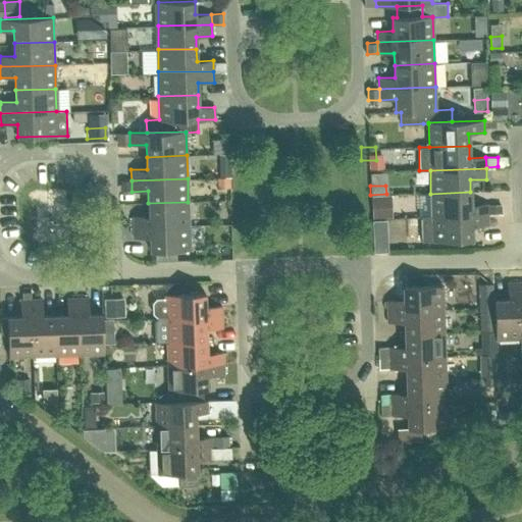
[(487,214),(487,204),(471,204),(470,192),(430,194),(431,216),(487,214)]
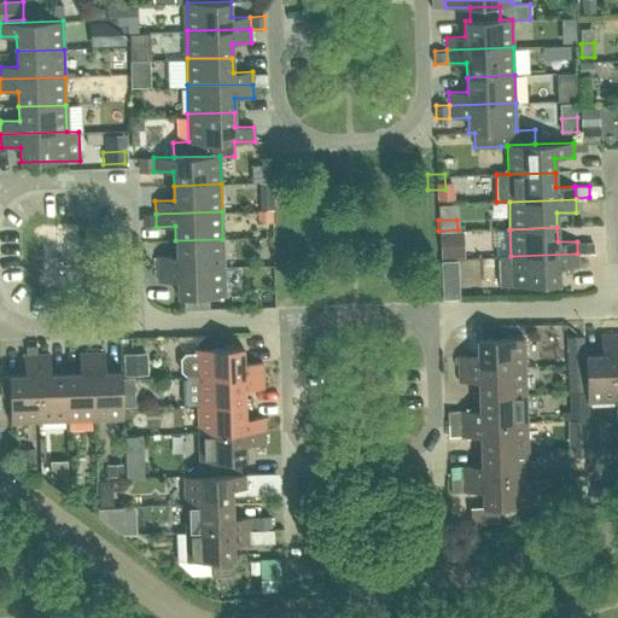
[(176,255),(157,256),(157,269),(223,267),(222,239),(175,240),(176,255)]
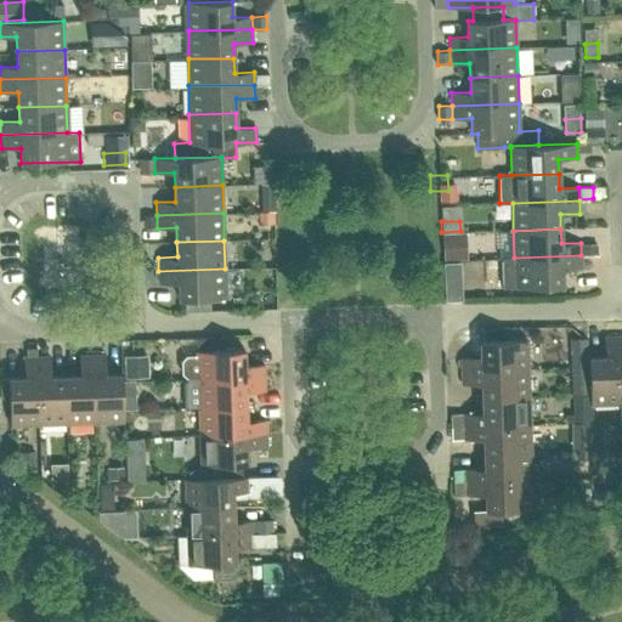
[(495,277),(492,250),(481,250),(482,277),(495,277)]
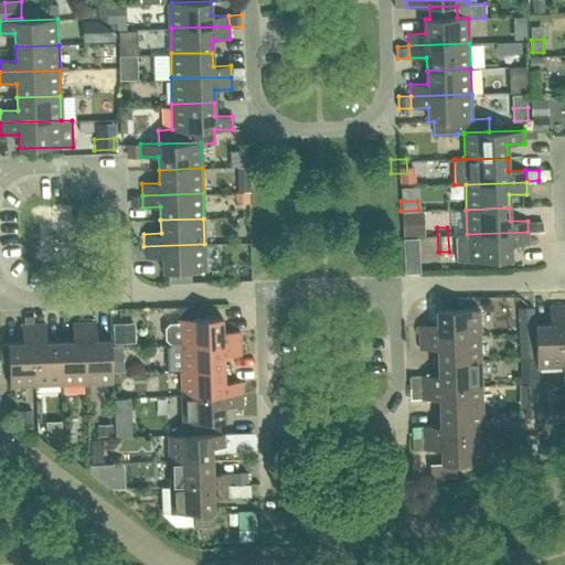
[(467,234),(456,234),(457,260),(511,259),(511,245),(529,244),(528,232),(467,234)]
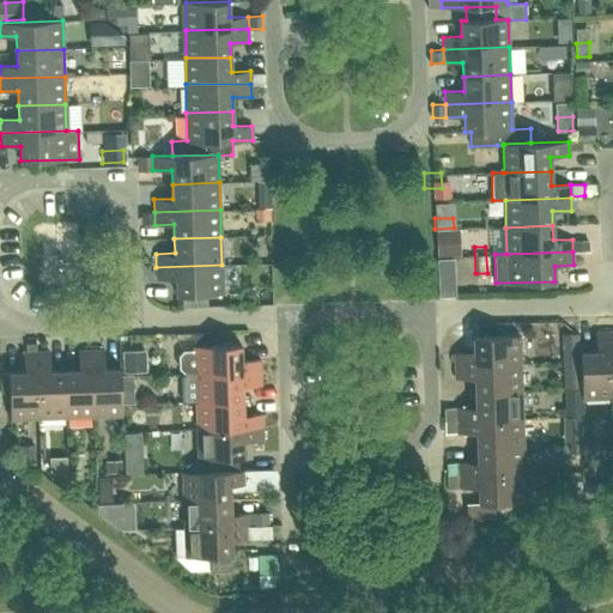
[(574,253),(575,265),(592,265),(590,253),(574,253)]
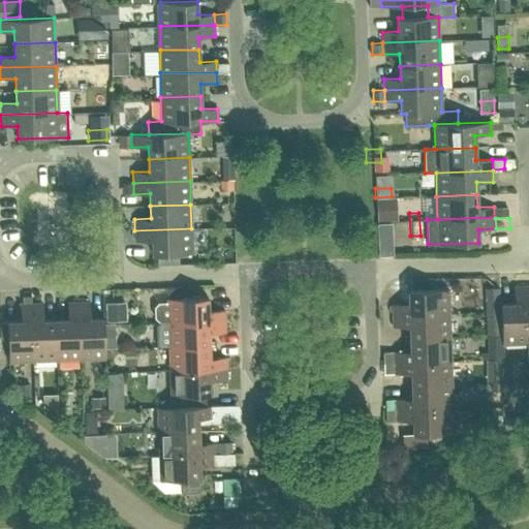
[(178,253),(192,253),(191,228),(134,230),(135,241),(152,241),(152,254),(157,254),(178,253)]
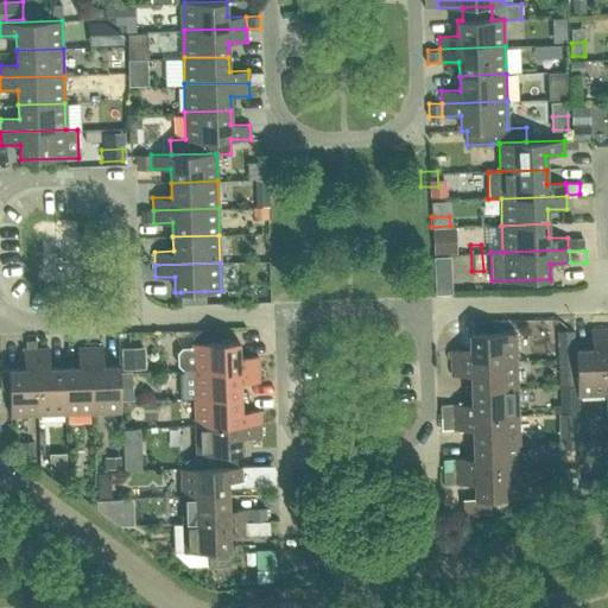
[(181,302),(204,301),(204,291),(181,292),(181,302)]
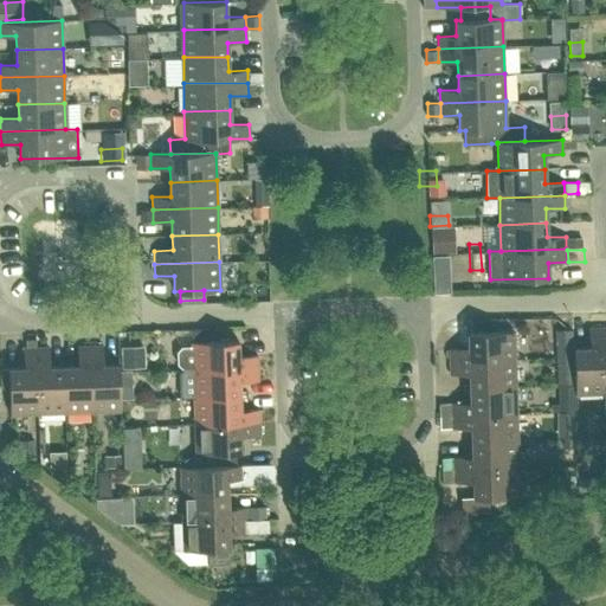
[(573,348),(575,394),(604,393),(601,328),(588,328),(588,347),(573,348)]
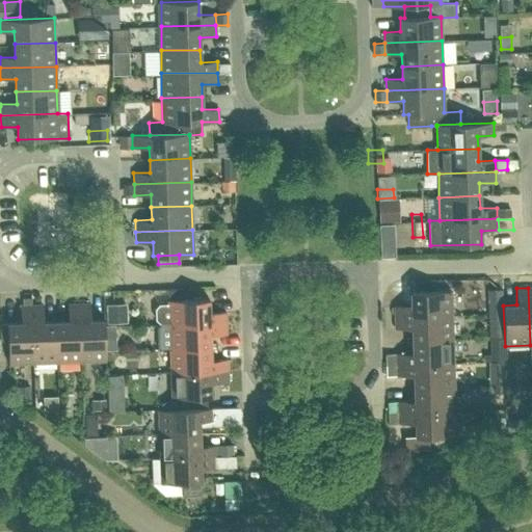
[(452,316),(451,290),(410,292),(410,306),(394,307),(395,318),(452,316)]
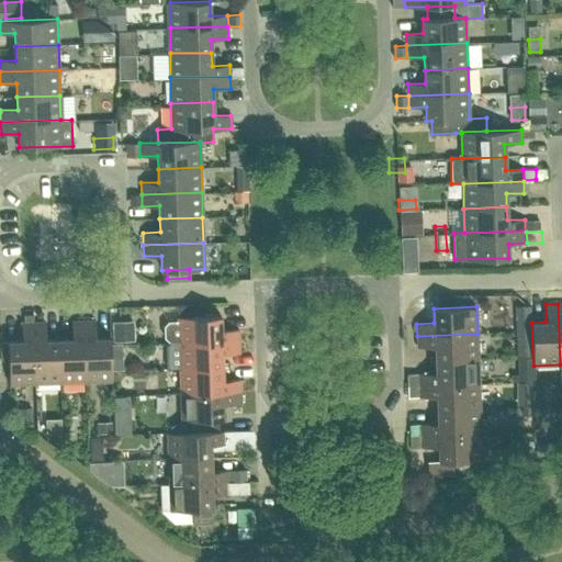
[(516,333),(530,332),(529,306),(515,306),(516,333)]
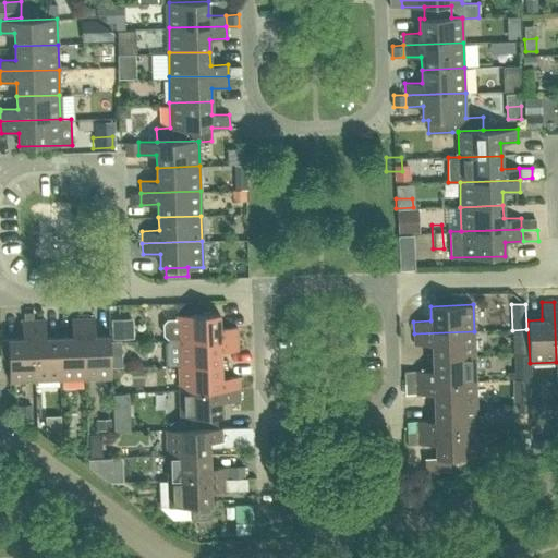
[(24,312),(24,320),(33,320),(33,312),(24,312)]
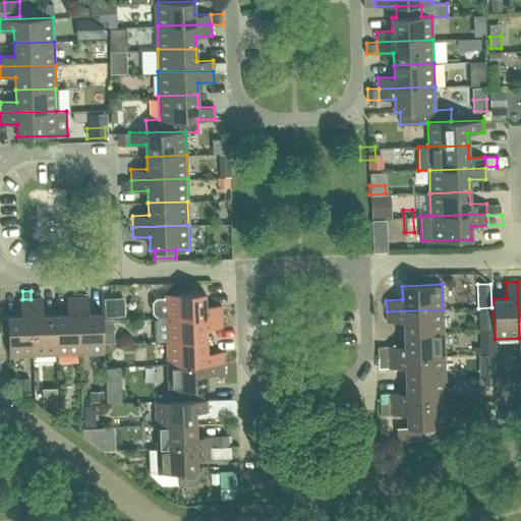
[(156,316),(165,316),(165,319),(222,316),(221,305),(205,306),(205,292),(164,294),(165,297),(156,298),(152,302),(152,312),(156,316)]
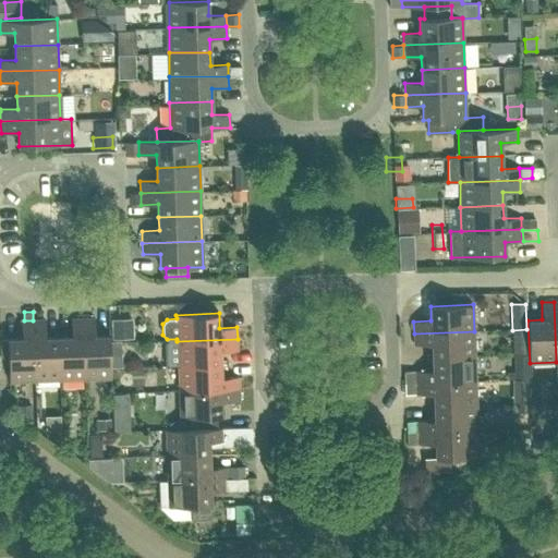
[(83,318),(71,319),(72,337),(59,337),(60,379),(85,378),(83,318)]
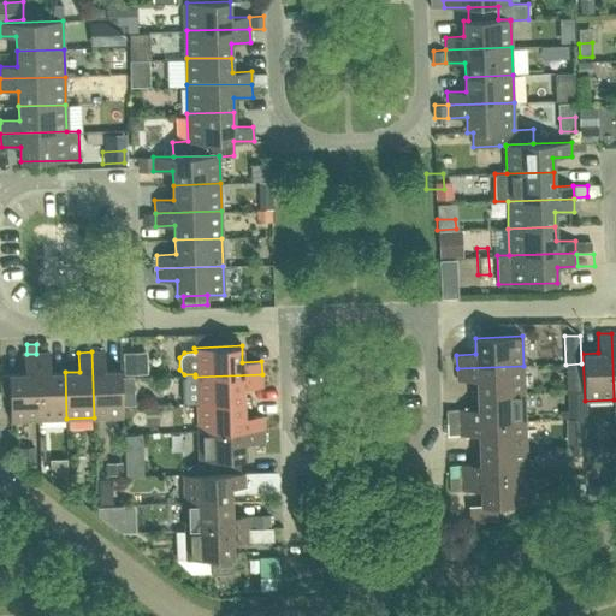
[(105,351),(92,351),(94,418),(123,418),(120,371),(105,371),(105,351)]
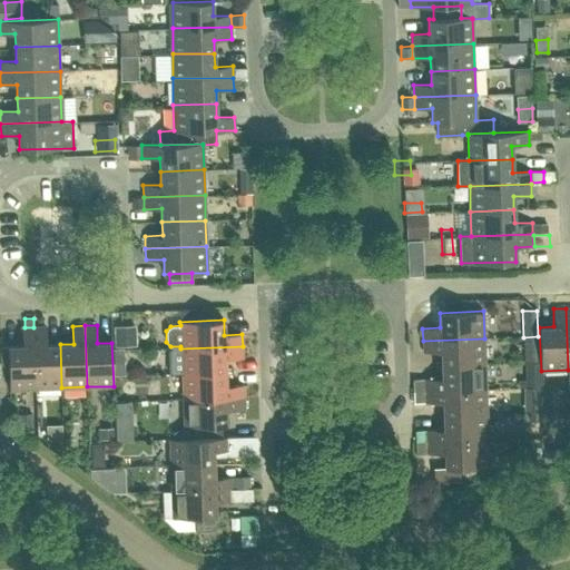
[(25,327),(22,327),(22,345),(0,346),(0,357),(0,364),(8,364),(9,390),(36,389),(33,327),(25,327)]
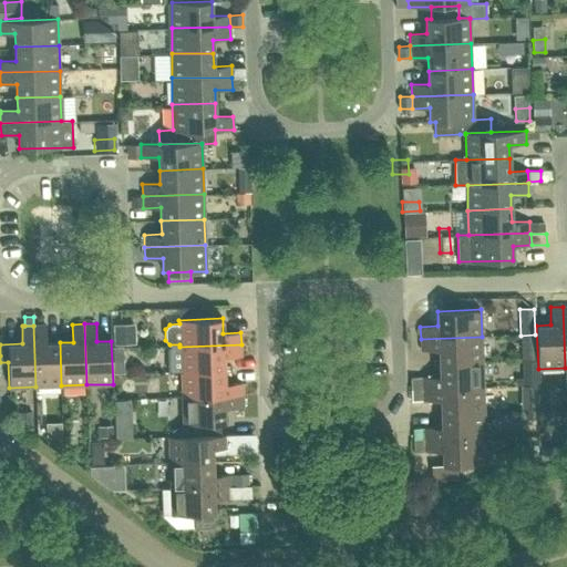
[(47,343),(45,326),(33,326),(35,387),(61,385),(60,342),(47,343)]
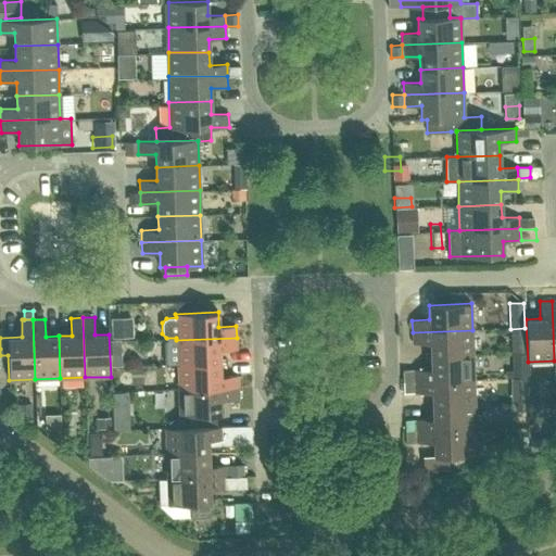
[(525,328),(510,329),(512,353),(526,352),(525,328)]
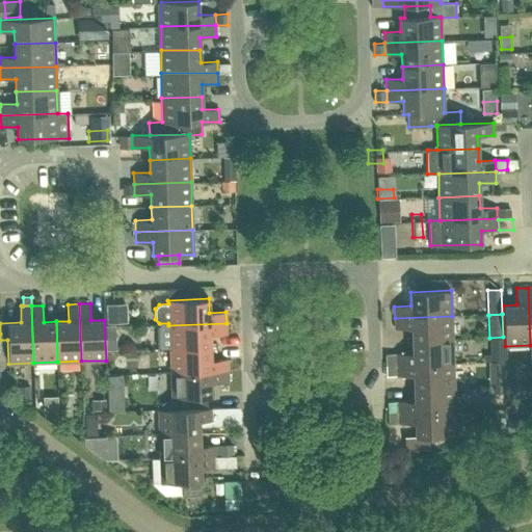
[(395,328),(411,328),(411,341),(452,339),(452,316),(395,318),(395,328)]
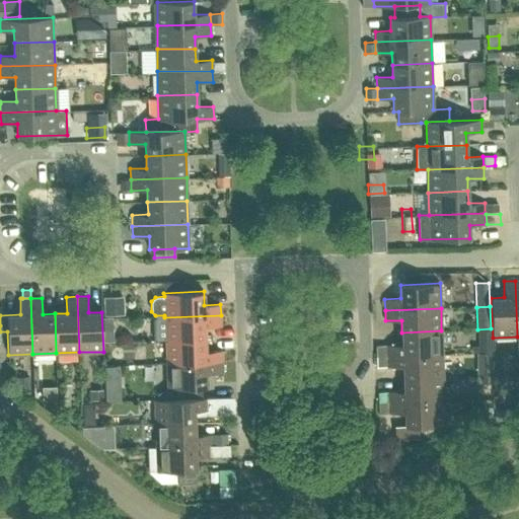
[(205,326),(221,326),(221,315),(164,317),(165,341),(205,339),(205,326)]
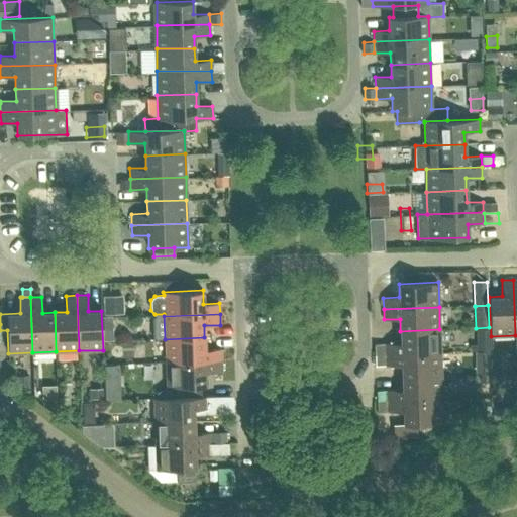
[(440,352),(439,329),(400,331),(401,343),(374,344),(375,354),(385,354),(440,352)]
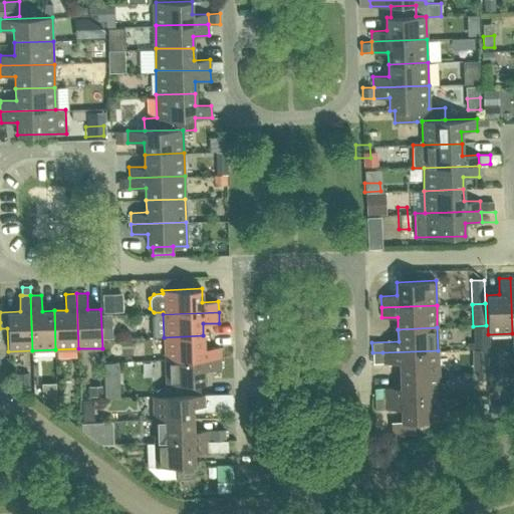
[(165,359),(220,358),(220,347),(204,347),(203,335),(164,337),(165,359)]
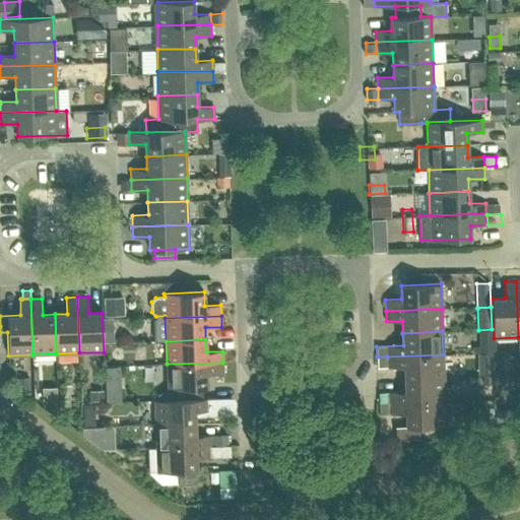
[(377,356),(377,368),(404,367),(404,379),(444,378),(443,354),(387,356),(377,356)]
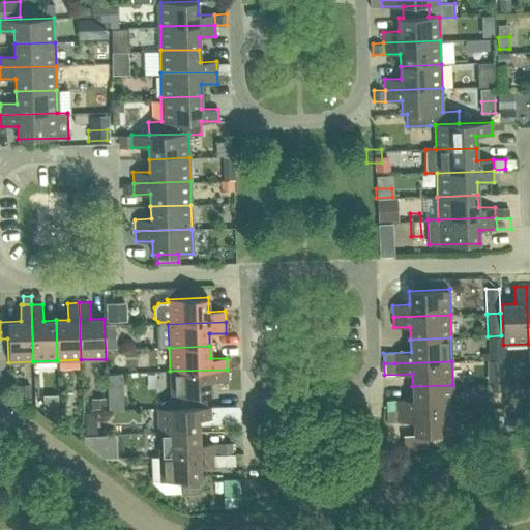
[(488,382),(502,382),(502,361),(487,361),(488,382)]
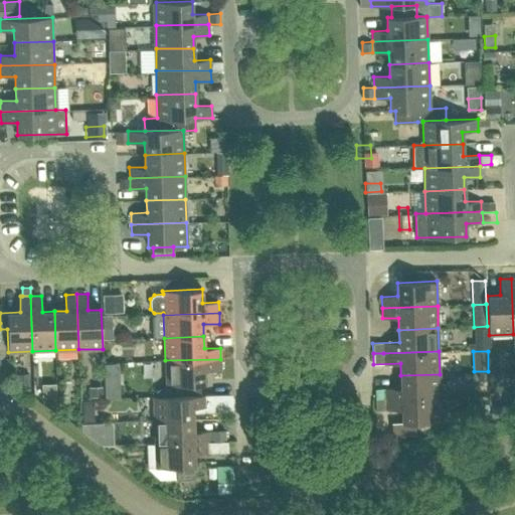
[(170,384),(171,396),(200,395),(200,383),(205,383),(205,370),(220,369),(220,359),(165,360),(166,384),(170,384)]
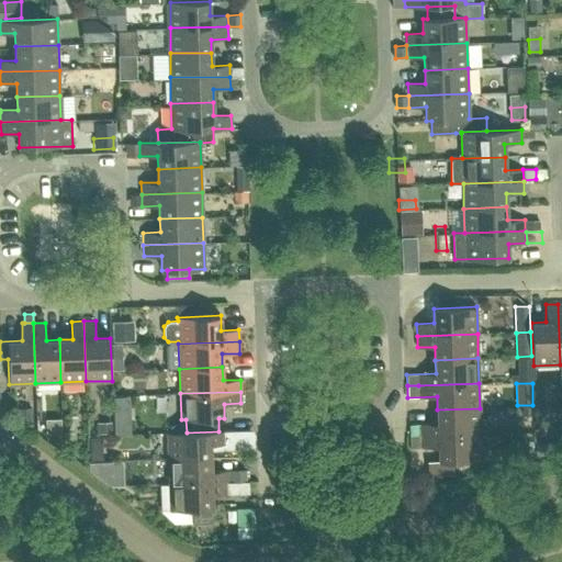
[(437,424),(419,424),(420,436),(481,434),(480,408),(437,409),(437,424)]
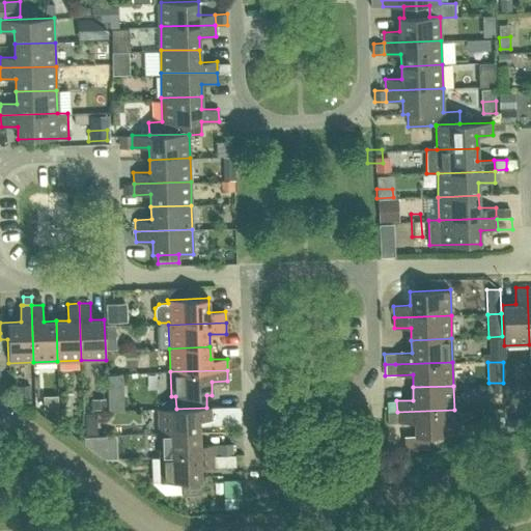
[(44,395),(44,414),(58,414),(58,395),(44,395)]
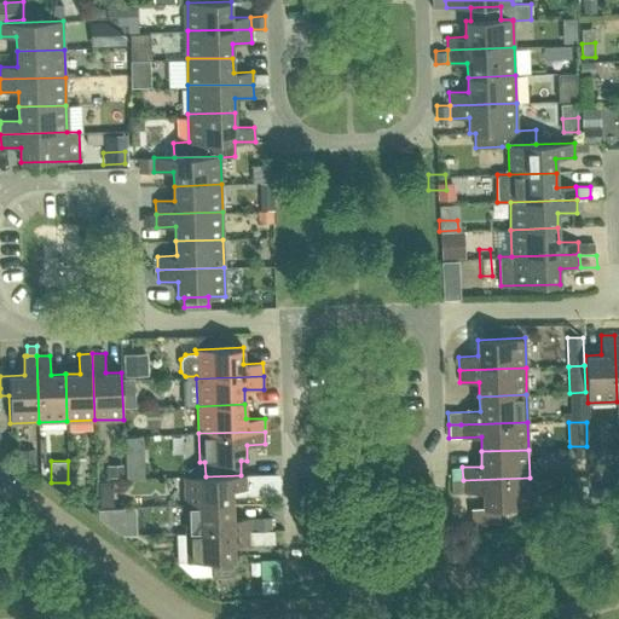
[(206,476),(184,476),(185,505),(232,504),(231,490),(260,489),(260,474),(241,475),(206,476)]
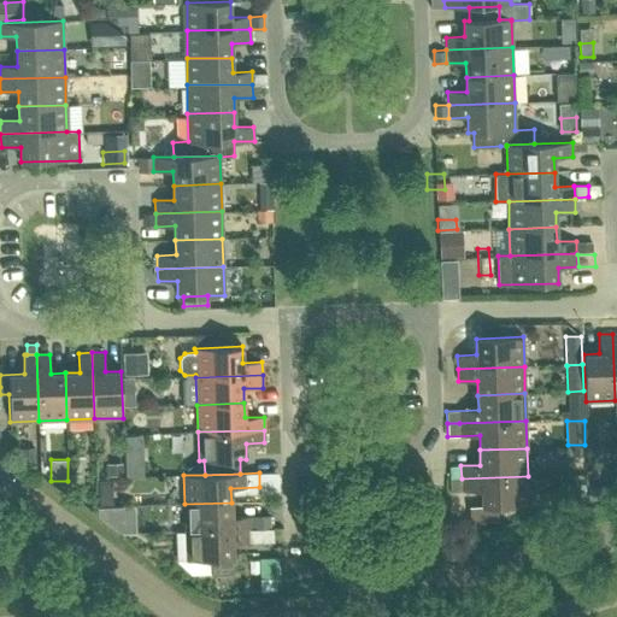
[(529,505),(528,476),(462,479),(450,479),(450,492),(462,492),(481,491),(482,506),(469,507),(469,523),(499,521),(498,506),(529,505)]
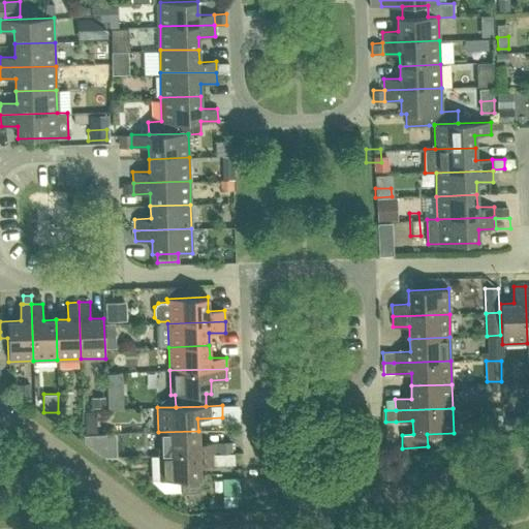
[(198,431),(158,432),(159,456),(216,454),(215,442),(198,443),(198,431)]
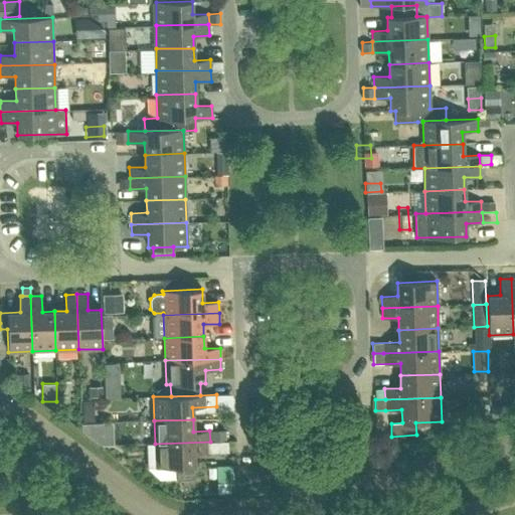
[(94,422),(81,423),(82,431),(95,441),(94,422)]
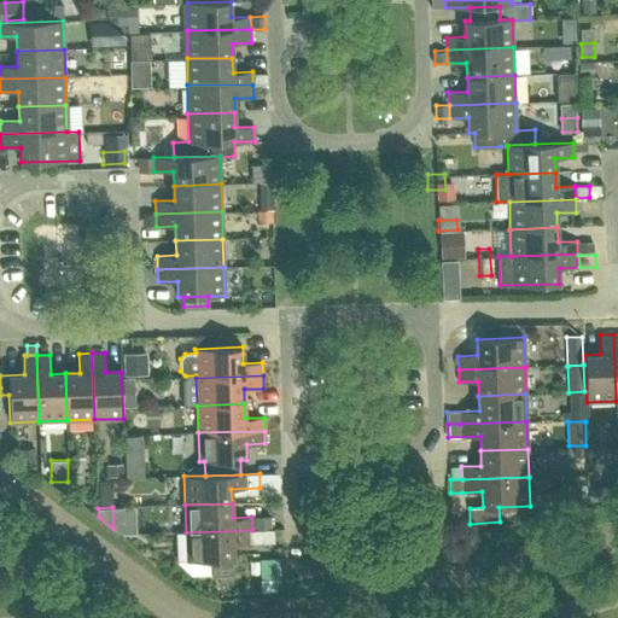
[(270,529),(270,517),(252,517),(252,530),(270,529)]
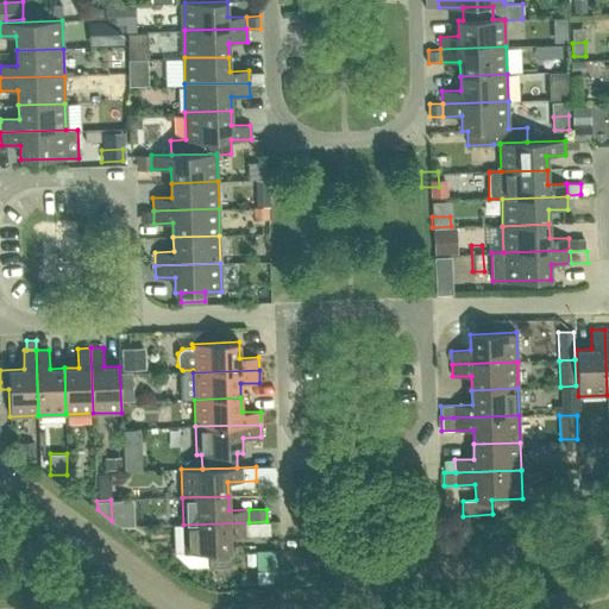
[(269,522),(249,522),(183,525),(183,553),(207,552),(208,565),(231,564),(230,535),(270,534),(269,522)]
